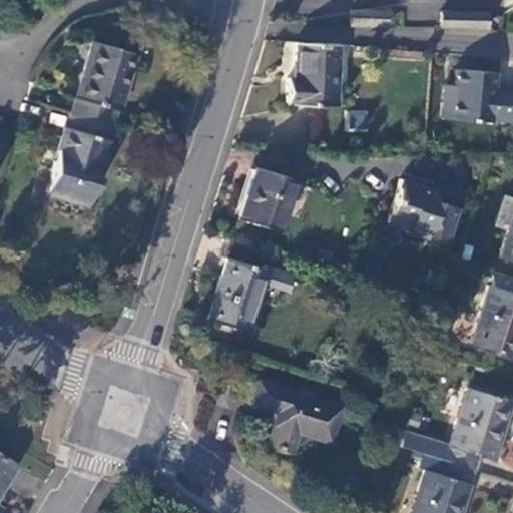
[(386,11),(352,10),(350,10),(350,25),(386,26),(386,11)]
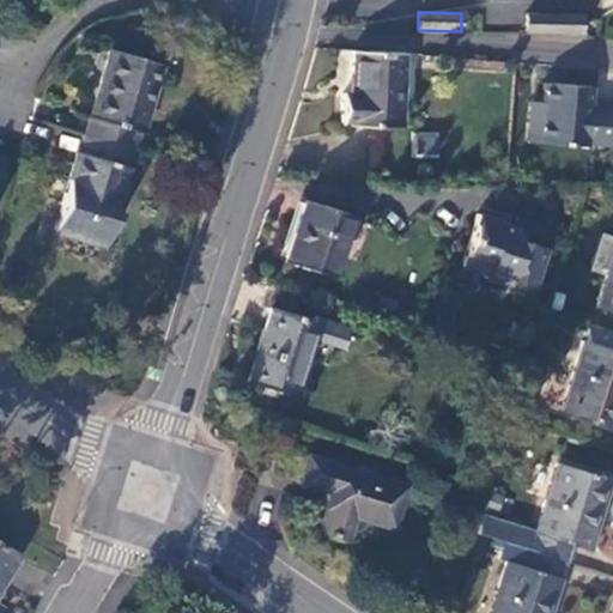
[(525,31),(568,32),(569,14),(526,13),(525,31)]
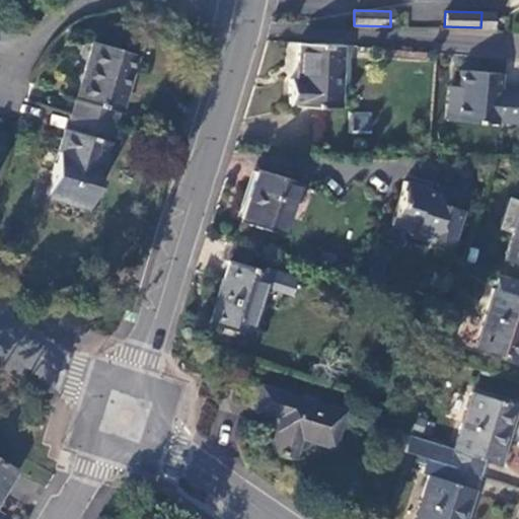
[(493,13),(482,12),(480,27),(492,28),(493,13)]
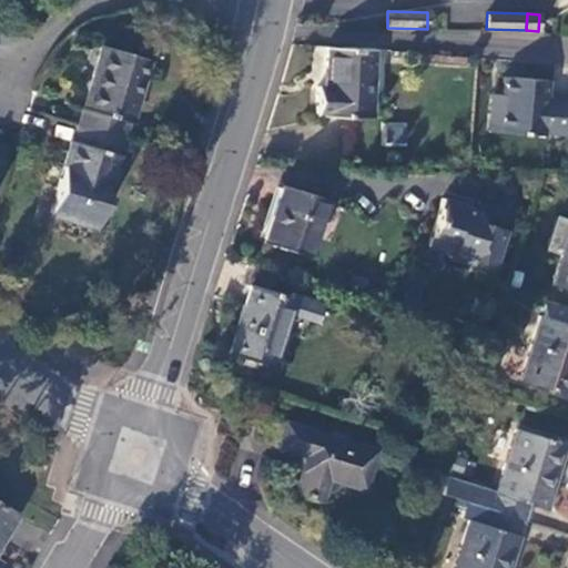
[(100,46),(77,125),(121,139),(125,122),(129,122),(146,59),(100,46)]
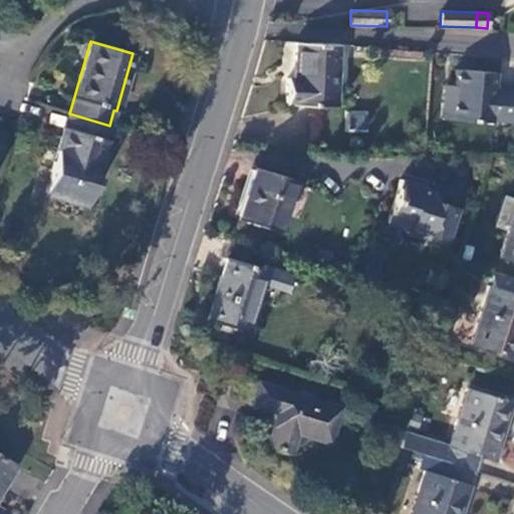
[(334,106),(336,43),(294,41),(293,79),(285,78),(284,102),(293,102),(292,104),(334,106)]
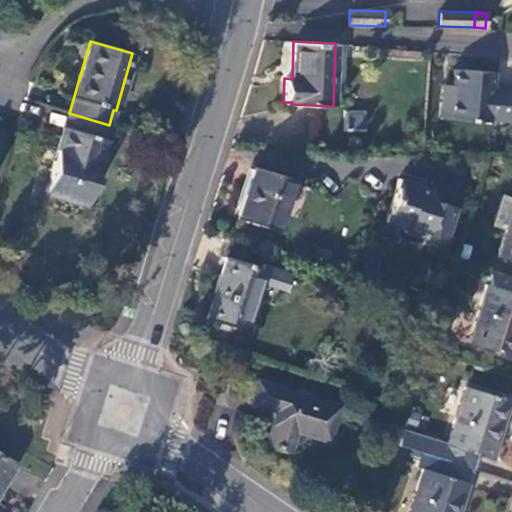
[(493,72),(454,68),(452,85),(450,119),(489,122),(489,120),(511,121),(511,89),(492,88),(493,72)]
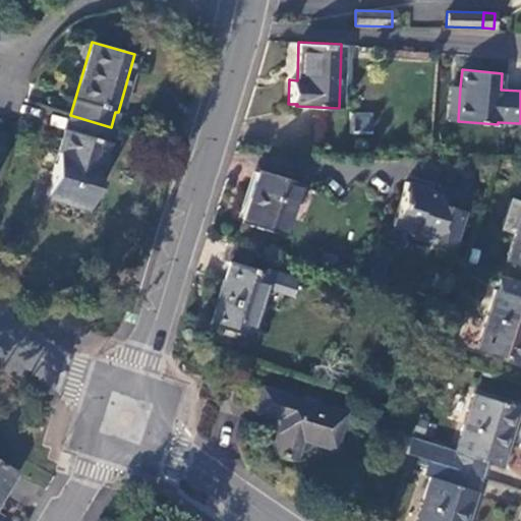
[(460,87),(450,85),(447,120),(458,121),(460,87)]
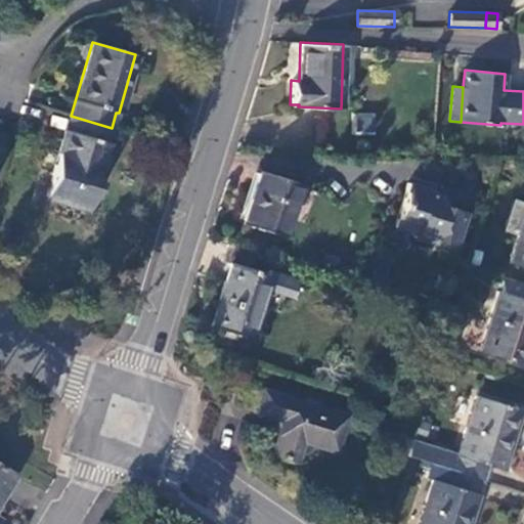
[(353,113),(353,133),(374,133),(374,113),(353,113)]
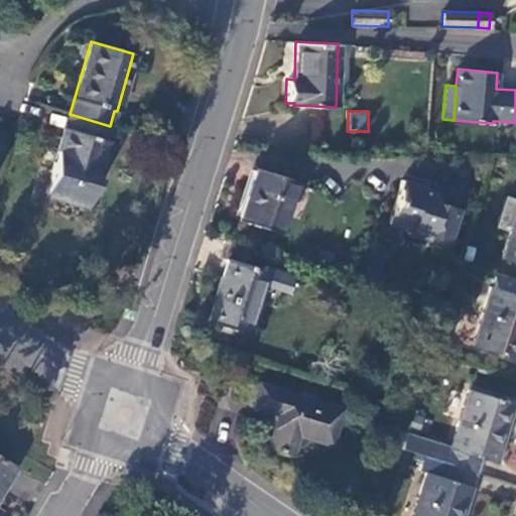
[(63,128),(43,197),(86,209),(110,126),(70,114),(66,129),(63,128)]
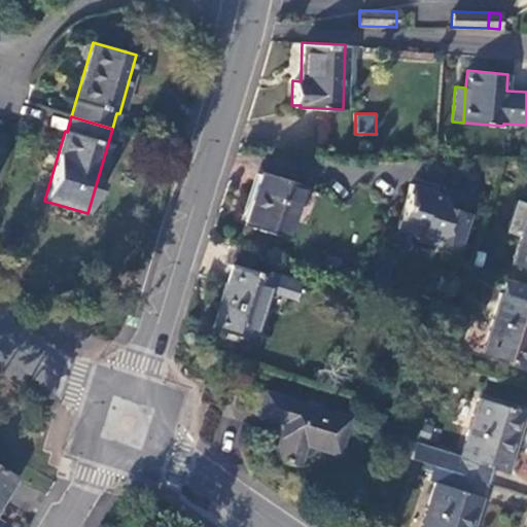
[(301,184),(261,171),(243,225),(283,238),(301,184)]
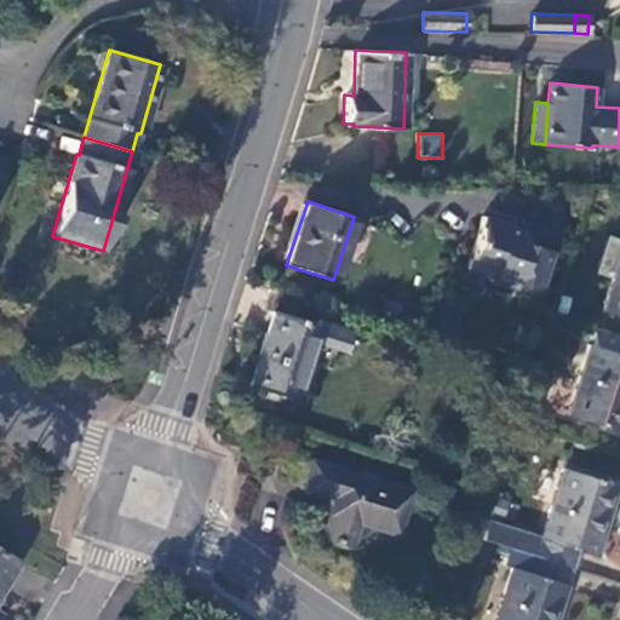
[(503,223),(482,216),(465,269),(487,275),(489,276),(488,281),(517,290),(518,286),(540,292),(552,252),(532,246),(530,250),(522,247),(524,240),(520,231),(505,227),(506,224),(503,223)]
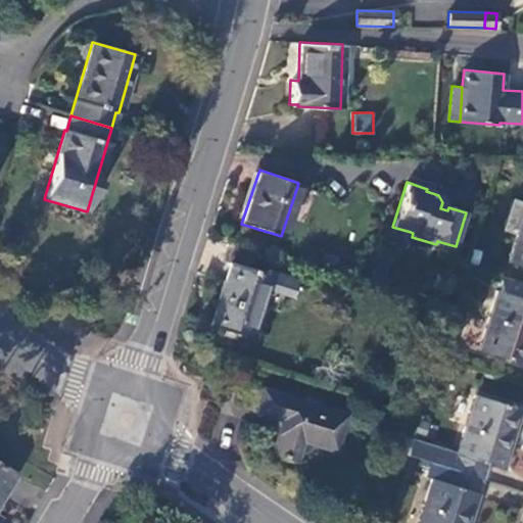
[(522,201),(512,198),(502,231),(517,235),(522,214),(522,201)]
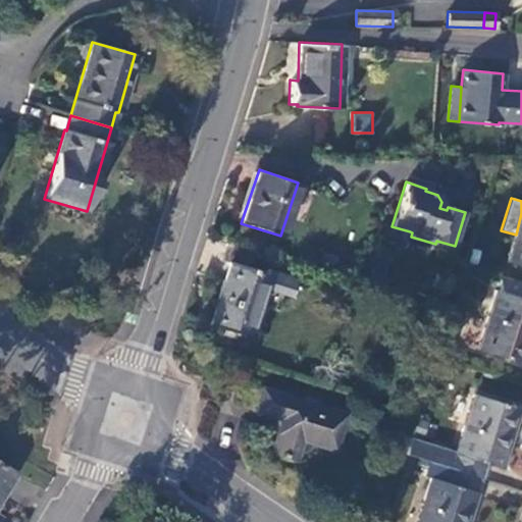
[(521,213),(516,235),(507,263),(521,266),(521,213)]
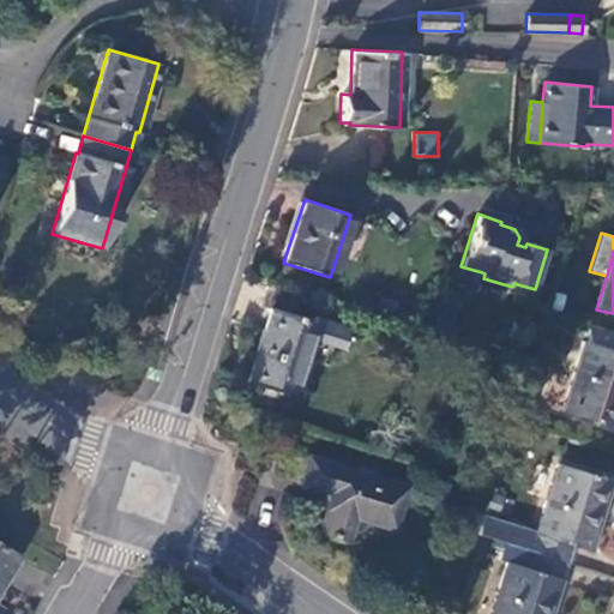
[(312,321),(270,307),(246,383),(289,396),(308,338),(342,349),(349,326),(314,314),(312,321)]
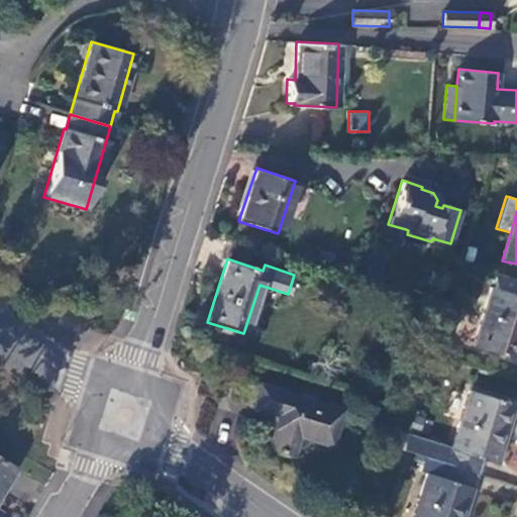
[(516,279),(496,273),(492,287),(473,347),(516,360),(516,279)]
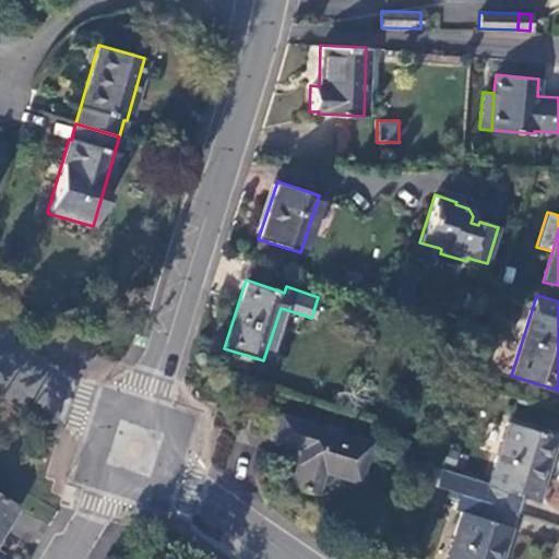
[(367,443),(280,416),(273,439),(300,448),(289,484),(316,491),(322,471),(356,480),(367,443)]
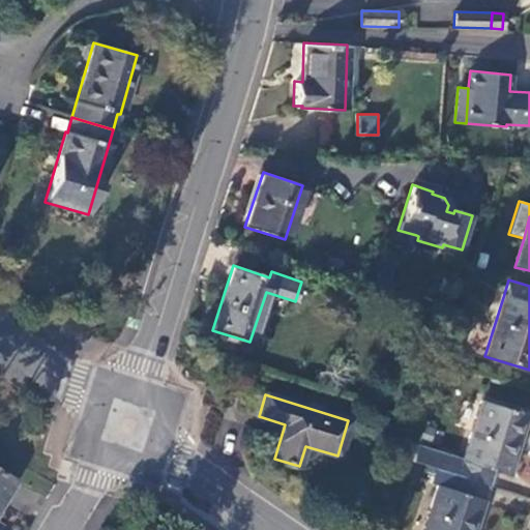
[(528,415),(481,400),(462,459),(416,444),(411,460),(457,475),(489,486),(494,470),(508,475),(528,415)]
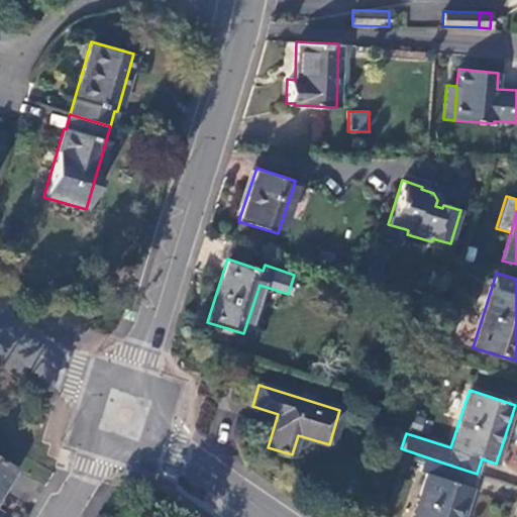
[(0,459),(0,489),(13,467),(0,459)]
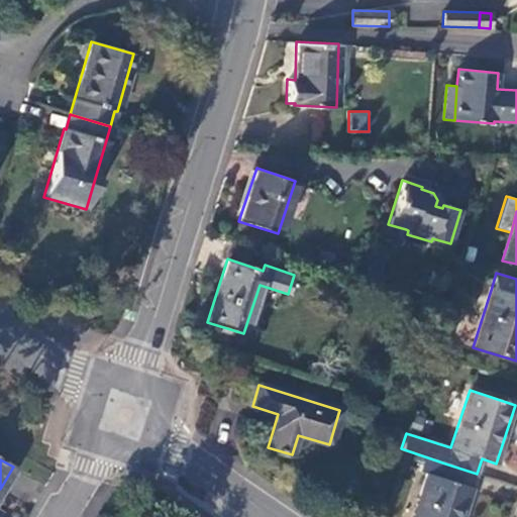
[(427,473),(412,516),(462,516),(473,488),(477,474),(445,463),(441,478),(427,473)]
